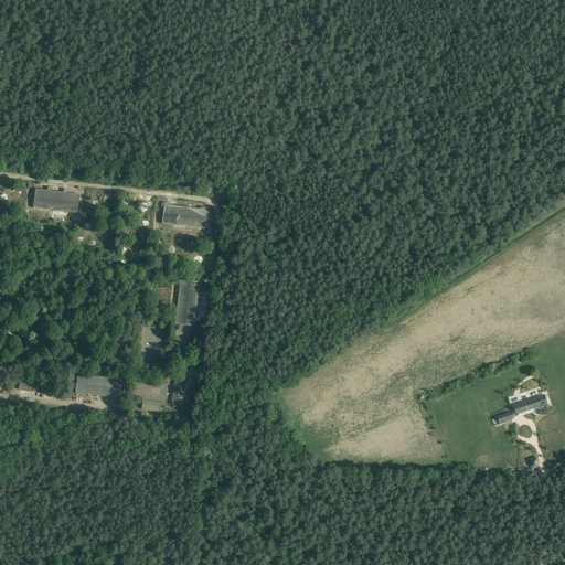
[(80,194),(35,190),(33,209),(77,214),(80,194)]
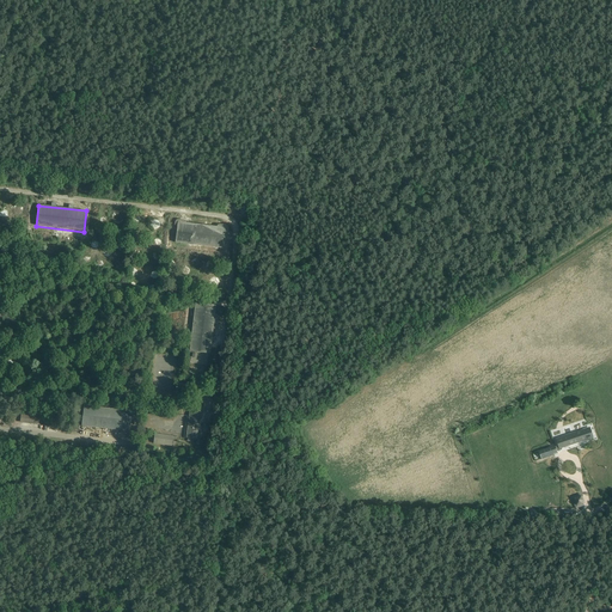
[(216,227),(187,224),(187,221),(184,220),(178,219),(176,220),(175,222),(175,225),(176,226),(175,233),(176,233),(175,243),(224,249),(225,232),(227,232),(228,232),(228,228),(228,226),(226,225),(220,225),(218,225),(216,227)]
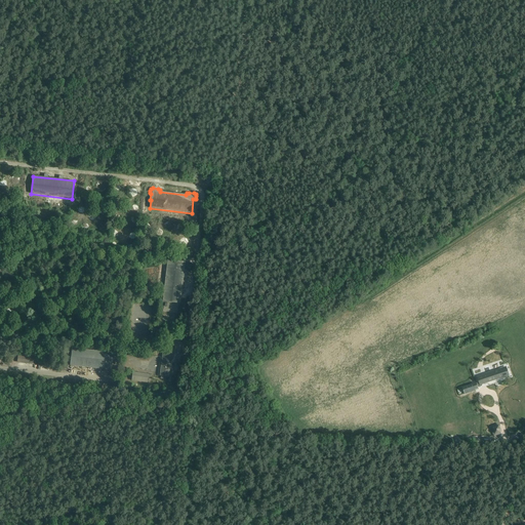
[(162,301),(179,304),(182,292),(185,292),(186,289),(182,289),(183,278),(187,278),(187,275),(184,274),(185,263),(167,260),(162,301)]
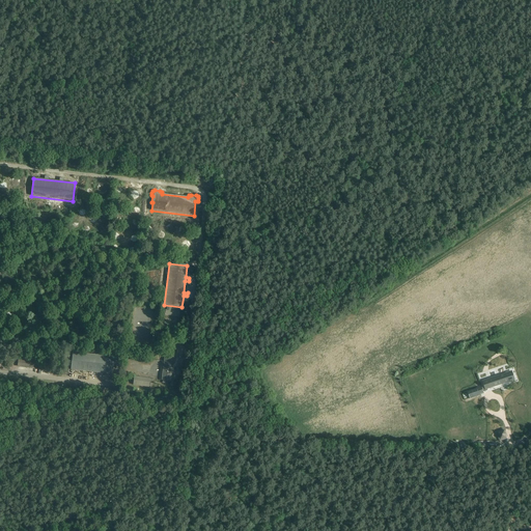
[(71,370),(112,375),(114,358),(73,353),(71,370)]
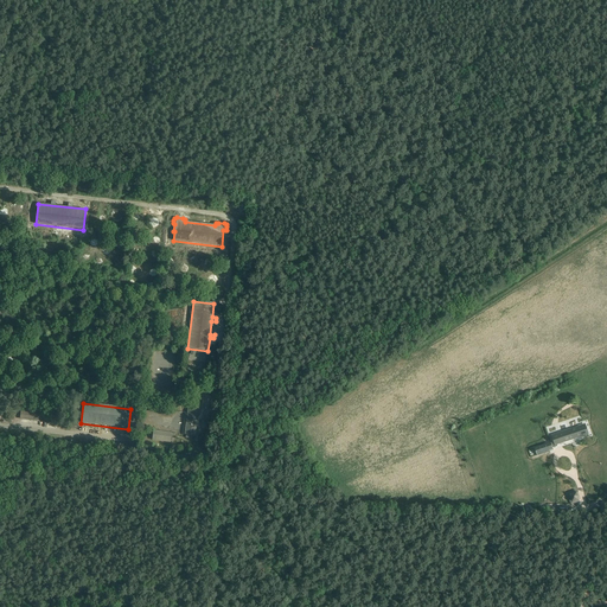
[(199,409),(189,407),(185,435),(196,436),(199,409)]
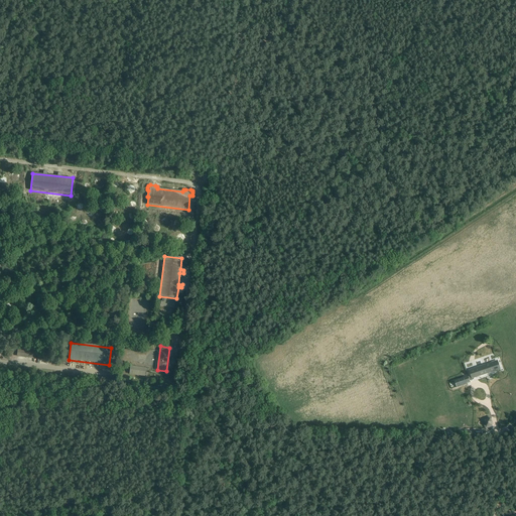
[(479,369),(470,372),(472,379),(475,377),(485,374),(496,371),(500,369),(497,361),(495,362),(478,367),(479,369)]
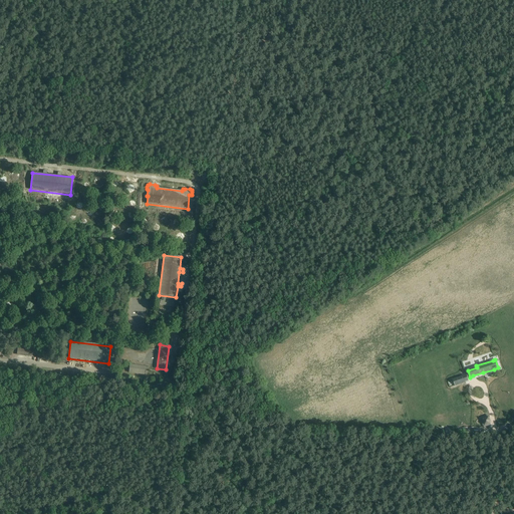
[(131,364),(130,372),(144,374),(145,366),(131,364)]
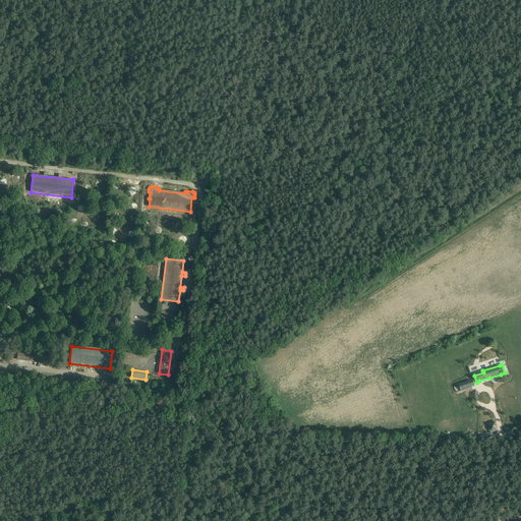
[(472,380),(459,385),(461,391),(472,388),(472,387),(475,386),(472,380)]
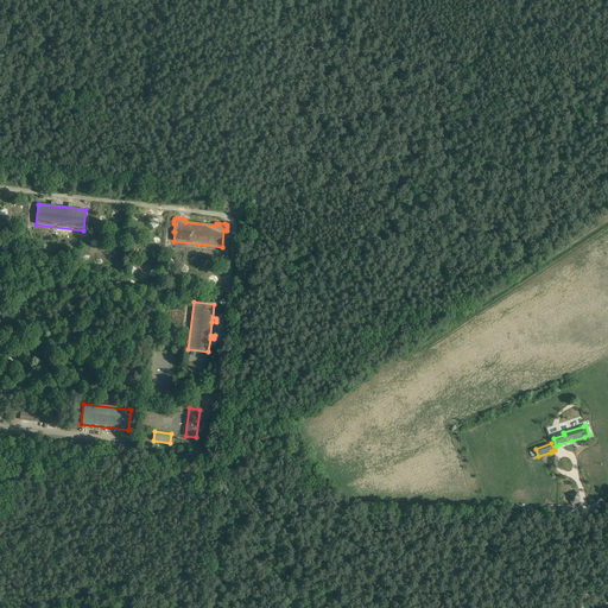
[(576,491),(568,494),(571,506),(581,502),(576,491)]
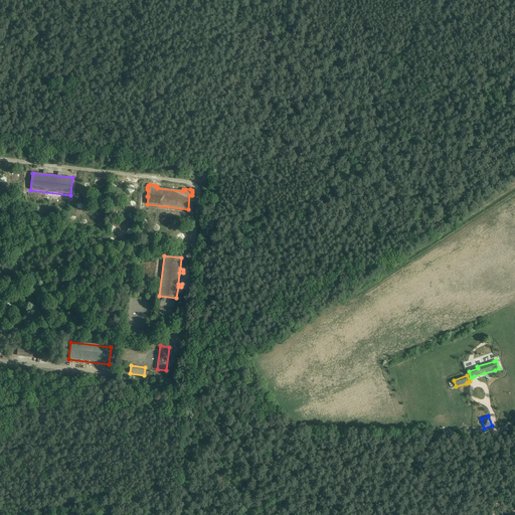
All buildings are outlined.
